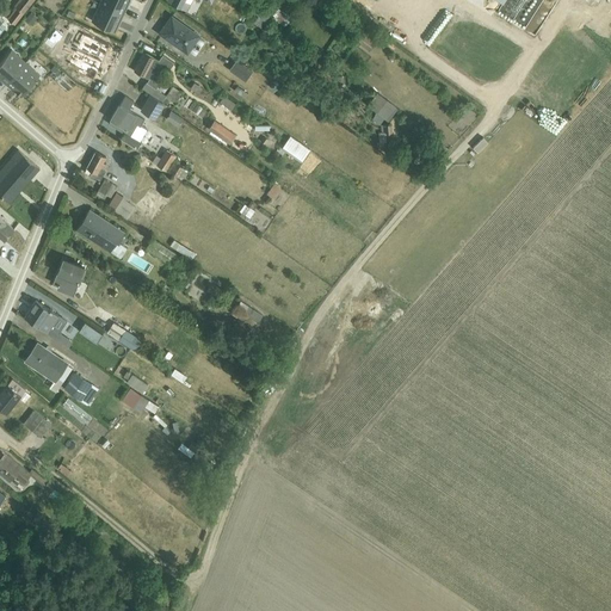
[(34,0),(18,0),(12,10),(13,10),(7,18),(16,25),(34,0)]
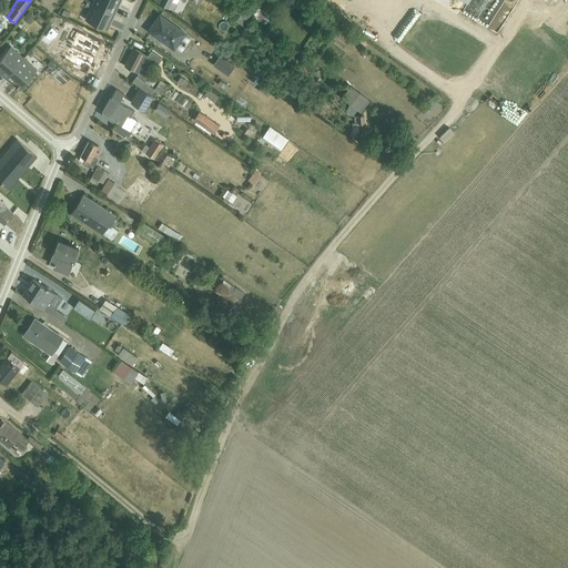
[(93,0),(92,3),(115,14),(119,7),(118,7),(120,0),(93,0)]
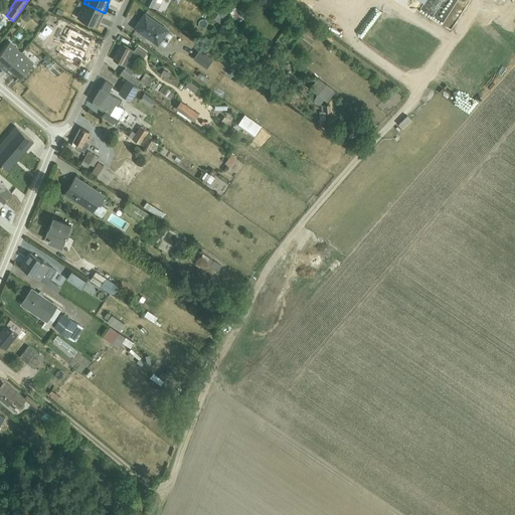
[(140,0),(141,0),(158,10),(162,0),(172,0),(178,3),(179,0),(140,0)]
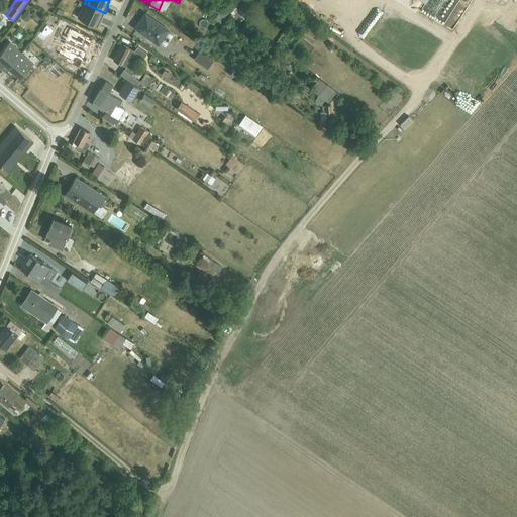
[(105,13),(84,3),(77,18),(97,27),(101,19),(102,19),(105,13)]
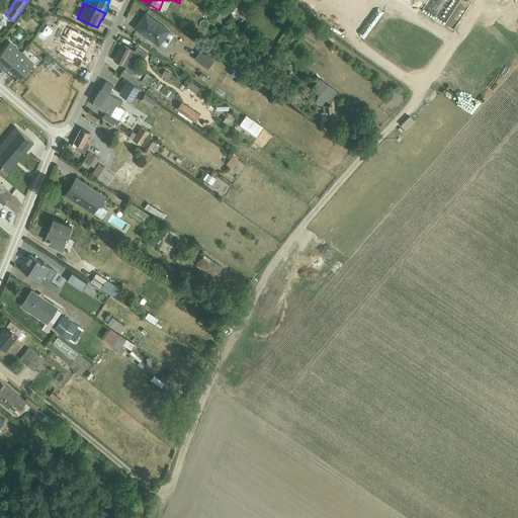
[(236,6),(231,13),(233,14),(232,15),(242,22),(248,15),(236,6)]
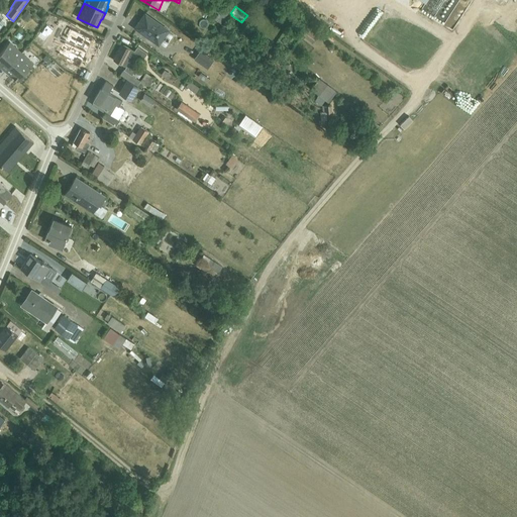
[(222,8),(218,13),(225,19),(228,13),(222,8)]
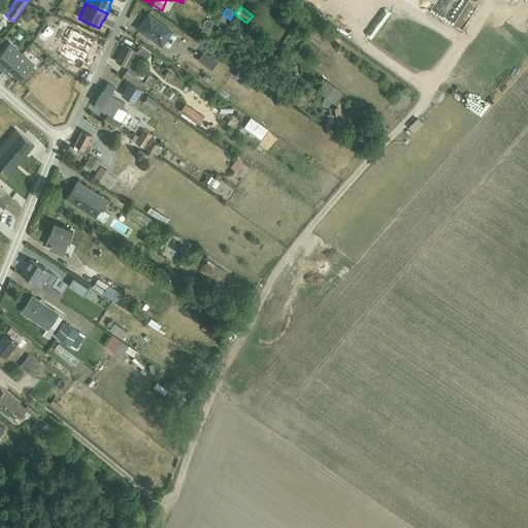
[(27,10),(21,18),(27,22),(33,14),(27,10)]
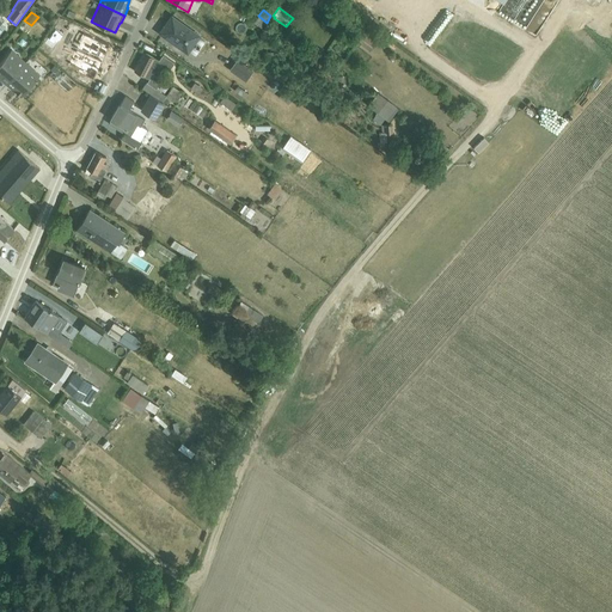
[(172,17),(160,34),(189,54),(190,51),(195,55),(204,42),(200,38),(201,37),(172,17)]
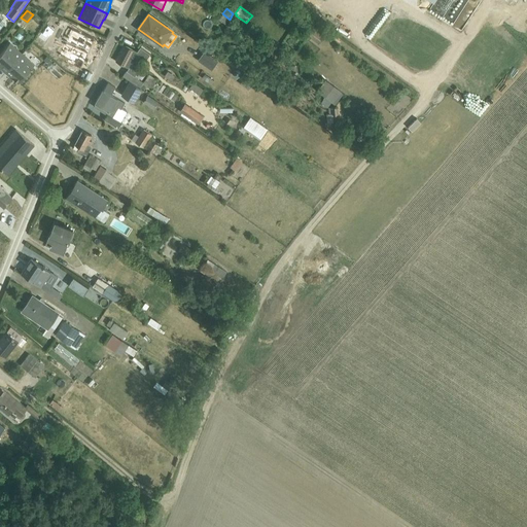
[(311,38),(320,26),(313,20),(308,26),(310,27),(305,34),(311,38)]
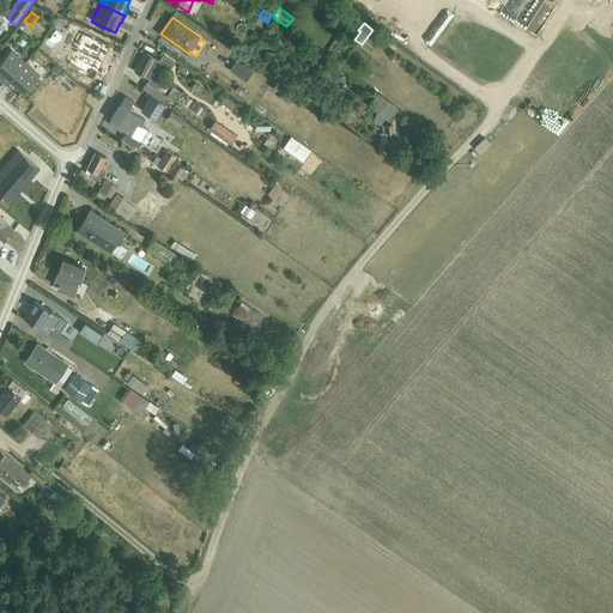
[(372,30),(362,44),(370,52),(382,37),(372,30)]
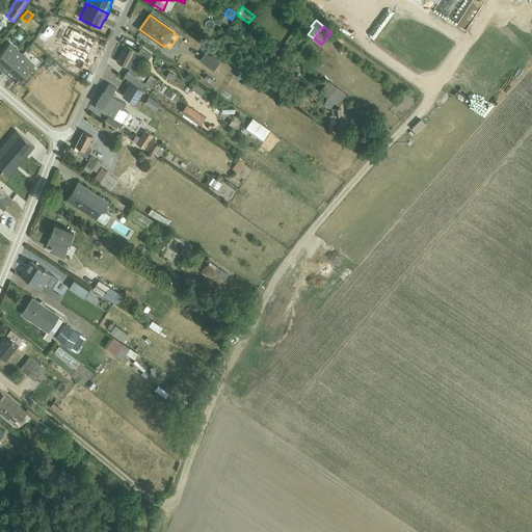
[(5,73),(23,54),(10,43),(0,54),(0,67),(1,68),(0,69),(5,73)]
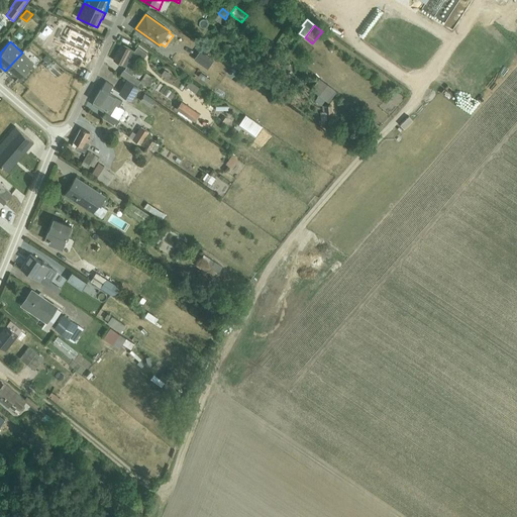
[(123,70),(131,75),(136,68),(132,66),(139,57),(142,59),(146,54),(137,45),(134,50),(123,44),(123,45),(122,44),(114,60),(126,67),(124,70),(123,70)]
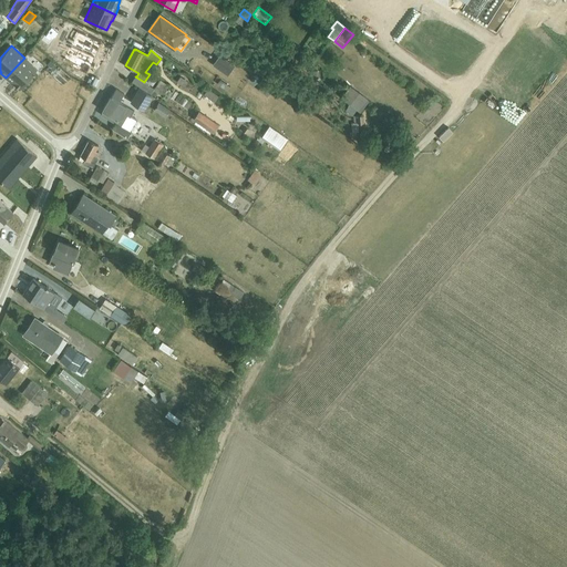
[(219,54),(213,64),(228,75),(235,65),(219,54)]
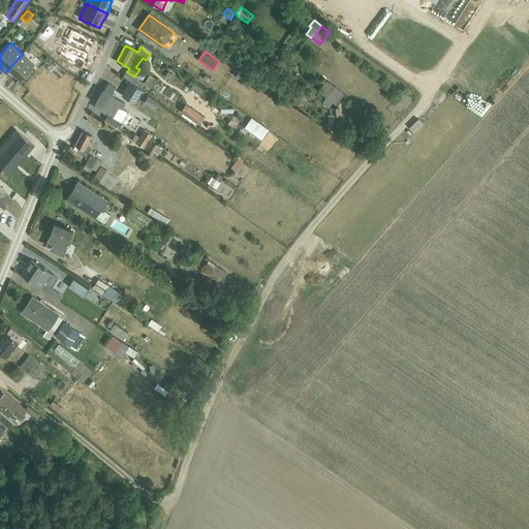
[(23,54),(5,72),(8,74),(11,78),(11,76),(19,83),(35,64),(23,54)]
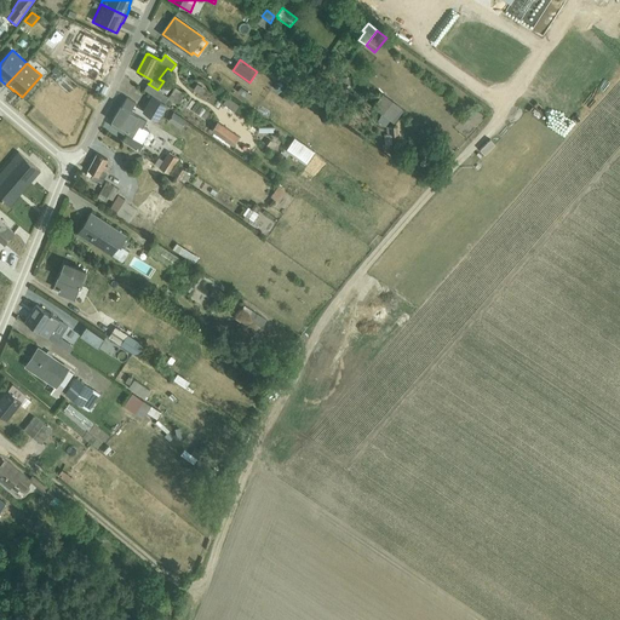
[(195,89),(205,95),(210,87),(199,81),(195,89)]
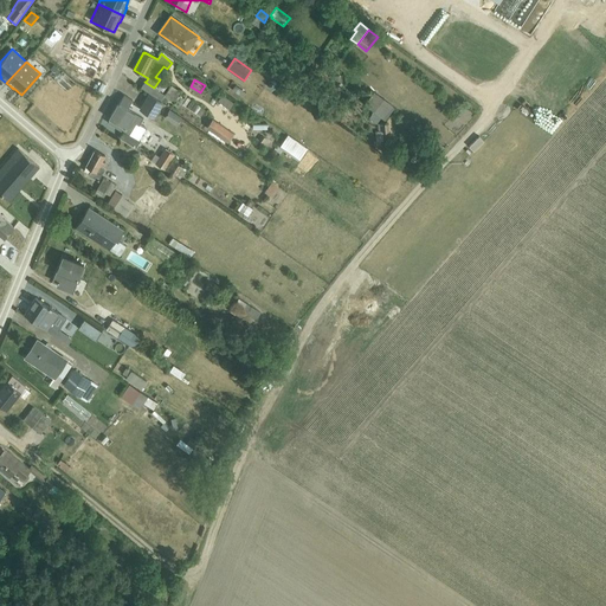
[(154,88),(144,82),(141,88),(160,101),(165,95),(154,88)]
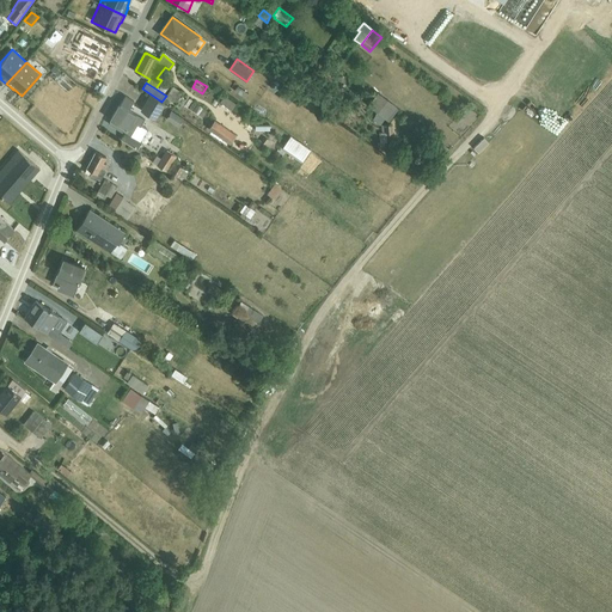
[(237,85),(234,90),(242,95),(245,97),(249,93),(244,91),(237,85)]
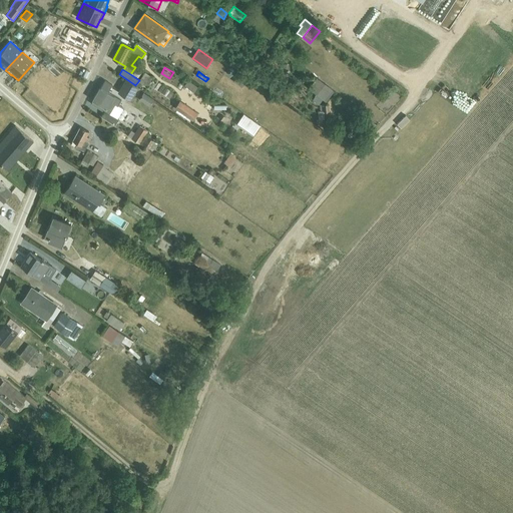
[(144,72),(139,81),(147,86),(152,77),(144,72)]
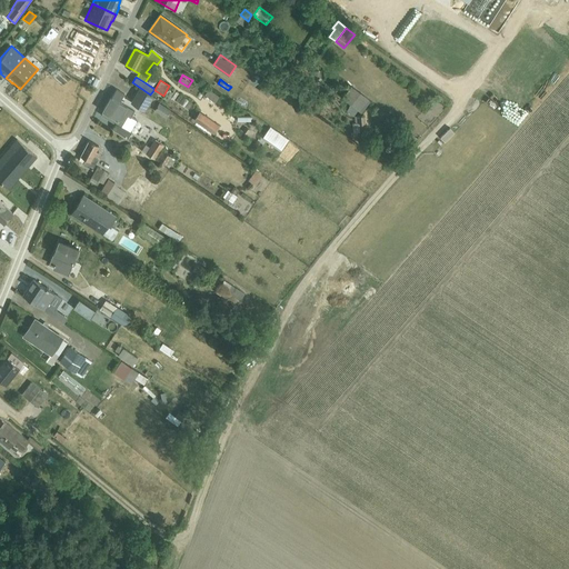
[(263,83),(259,90),(268,97),(273,90),(263,83)]
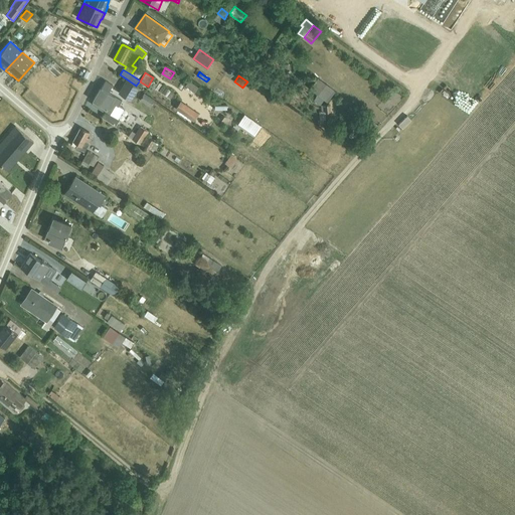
[(317,77),(307,92),(324,105),(334,91),(335,91),(317,77)]
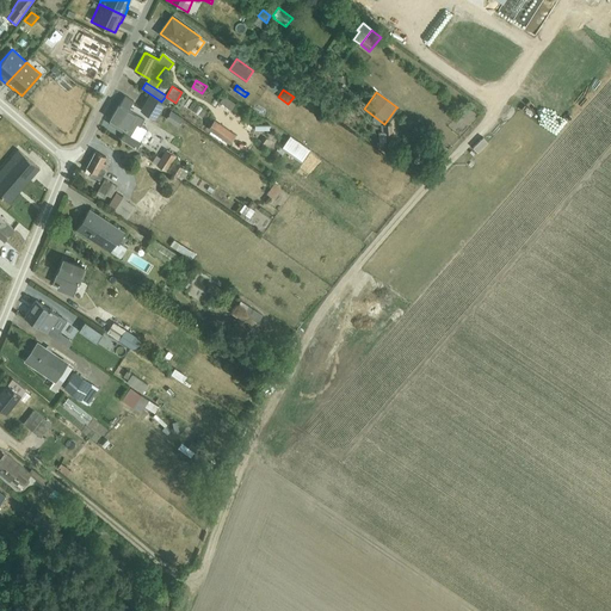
[(150,94),(141,110),(156,119),(165,105),(150,94)]
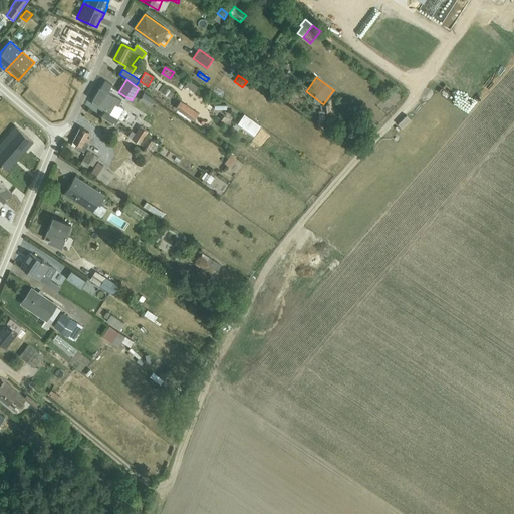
[(188,79),(184,84),(194,92),(198,86),(188,79)]
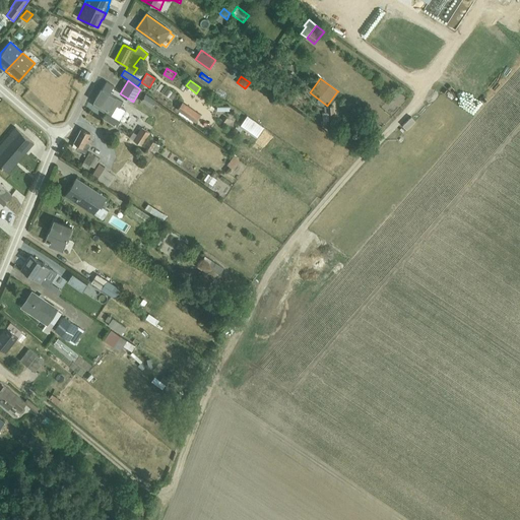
[(94,102),(92,106),(106,113),(103,119),(116,128),(120,121),(119,120),(125,111),(119,107),(122,102),(110,93),(114,86),(107,81),(102,89),(94,102)]
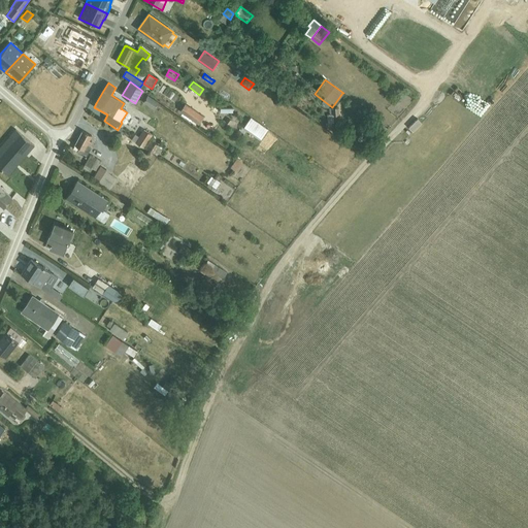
[(204,89),(201,93),(208,98),(211,95),(204,89)]
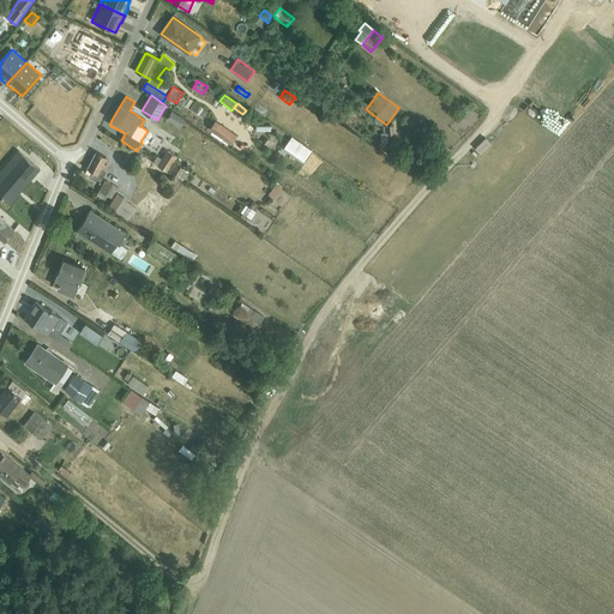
[(233,110),(228,118),(254,136),(259,130),(233,110)]
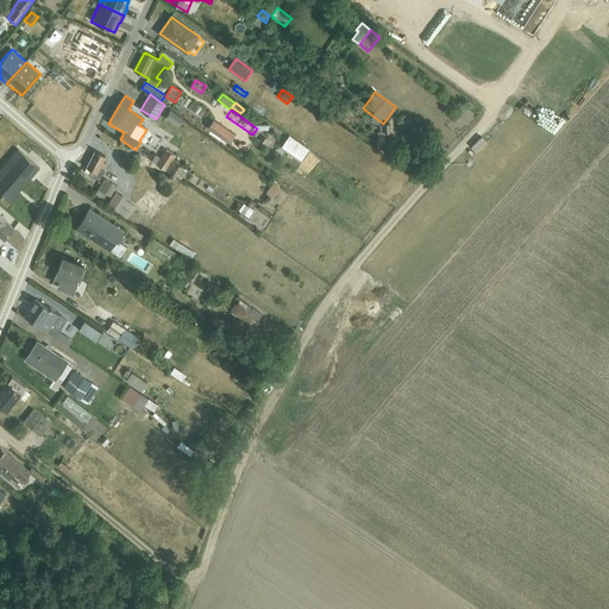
[(170,111),(165,119),(179,126),(183,118),(170,111)]
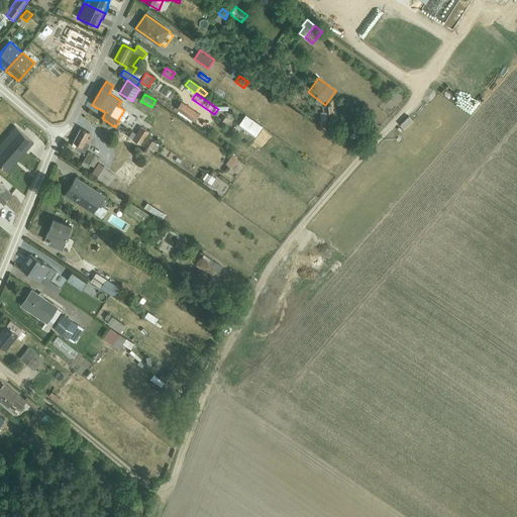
[(182,101),(176,109),(194,122),(200,114),(182,101)]
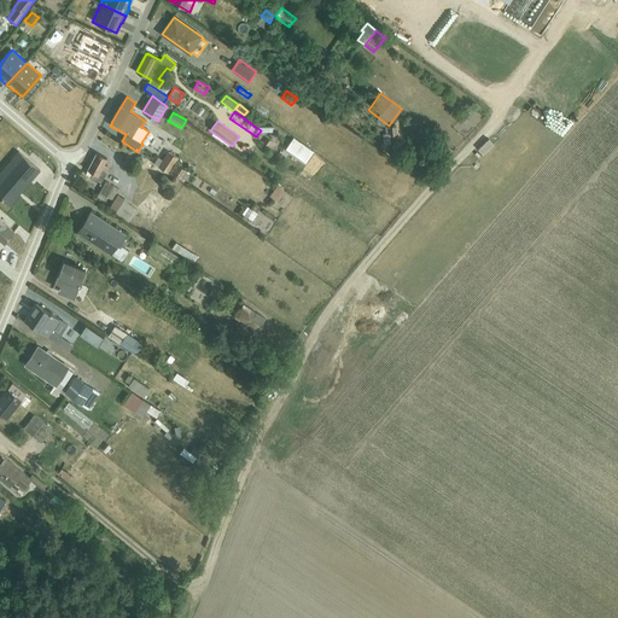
[(293,136),(285,150),(304,164),(314,151),(293,136)]
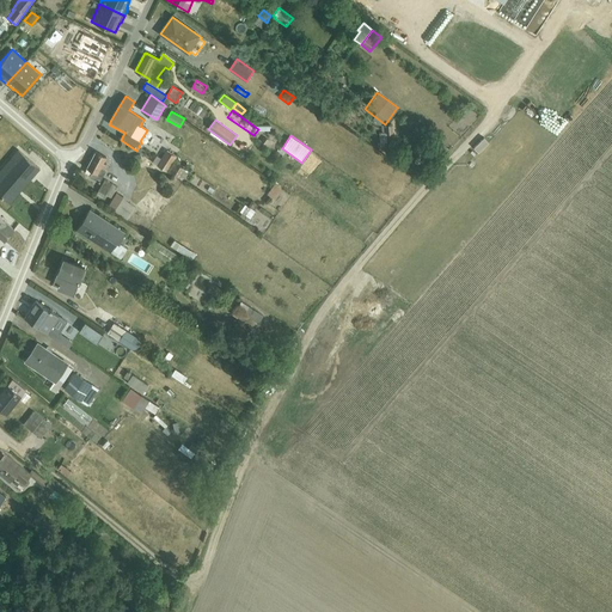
[(442,142),(435,150),(441,155),(448,148),(442,142)]
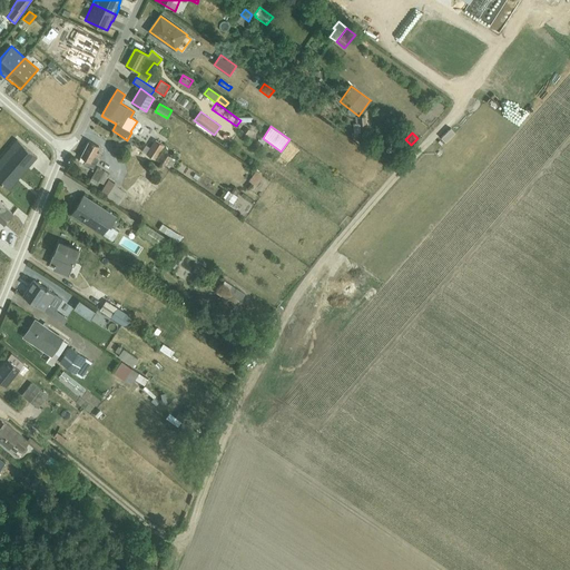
[(29,163),(30,165),(37,157),(17,139),(0,158),(0,180),(8,187),(29,163)]
